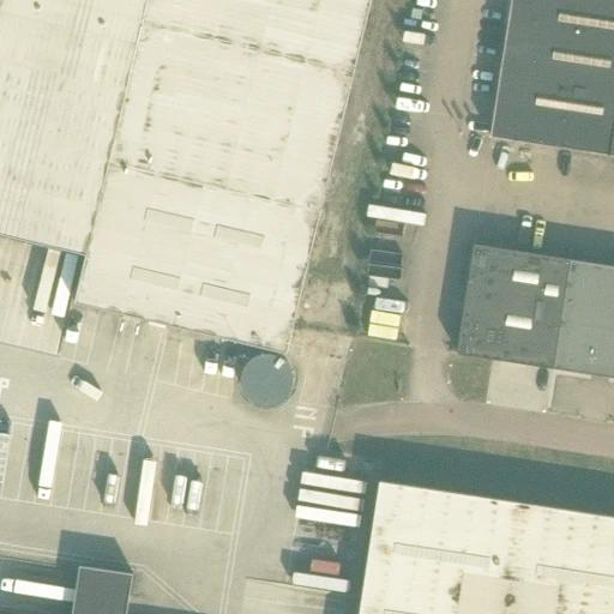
[(0,0),(0,234),(86,254),(74,304),(283,354),(371,0),(0,0)]
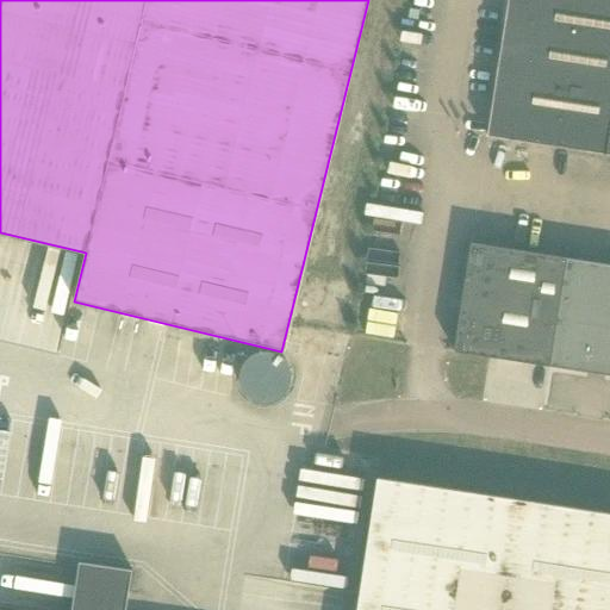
[(609,0),(508,0),(486,137),(609,155),(609,0)]
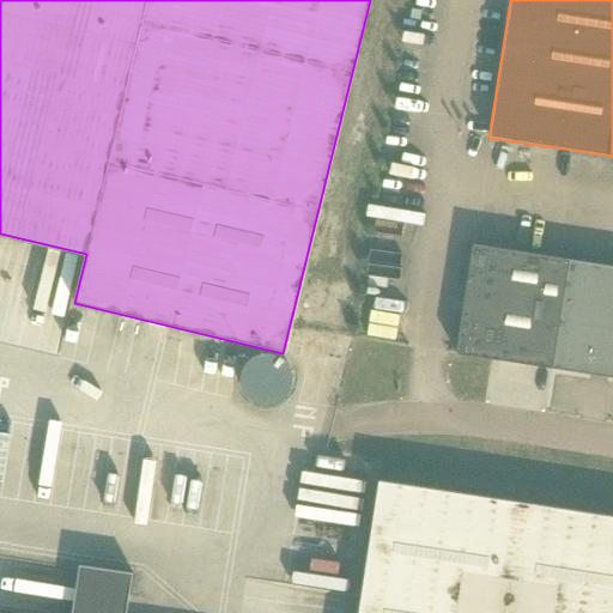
[(612,266),(472,246),(456,354),(552,369),(553,360),(612,369),(612,266)]
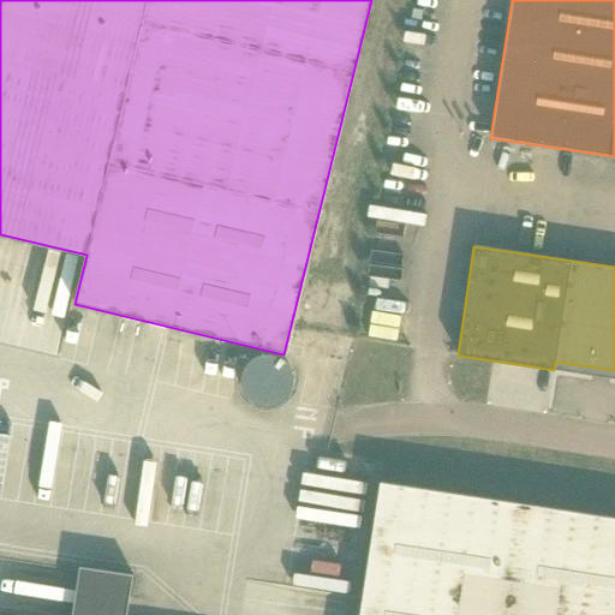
[(280,404),(282,401),(284,401),(287,398),(290,394),(292,390),(293,386),(293,381),(293,376),(292,372),(290,368),(287,364),(284,362),(280,358),(276,357),(272,356),(267,354),(263,356),(258,357),(254,358),(251,360),(248,364),(245,368),(243,372),(242,376),(242,381),(242,386),(243,390),(245,394),(248,398),(250,401),(254,404),(258,406),(263,407),(267,407),(272,407),(276,406),(280,404)]
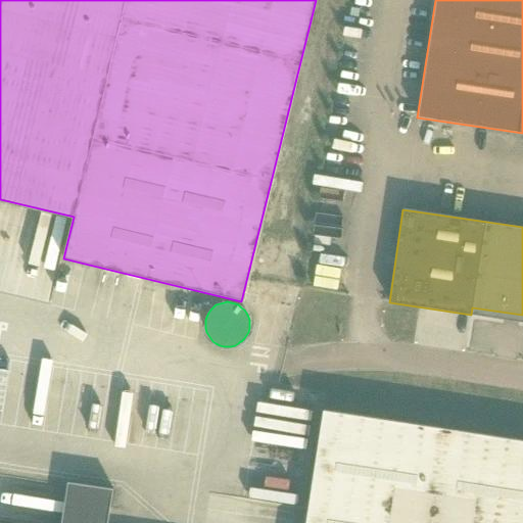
[(522,522),(522,440),(323,411),(305,522),(107,522),(113,489),(68,482),(61,522),(522,522)]
